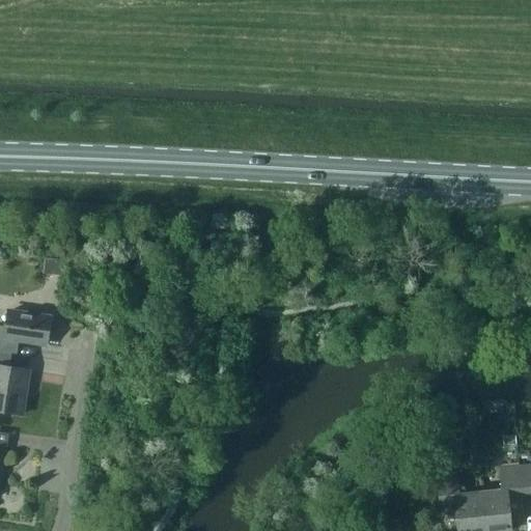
[(45,258),(44,274),(65,276),(66,260),(45,258)]
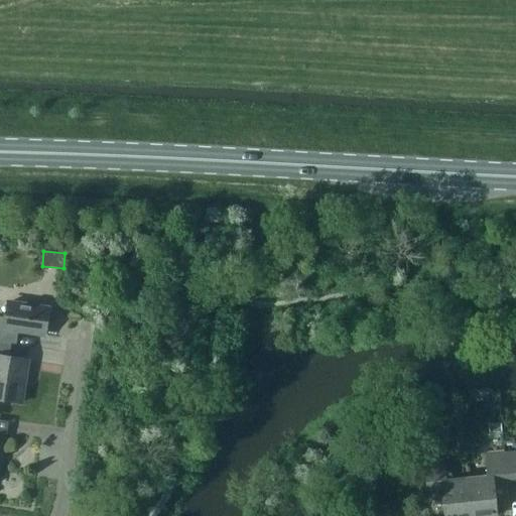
[(46,306),(31,304),(10,301),(8,317),(0,315),(0,341),(16,344),(17,331),(42,335),(46,306)]
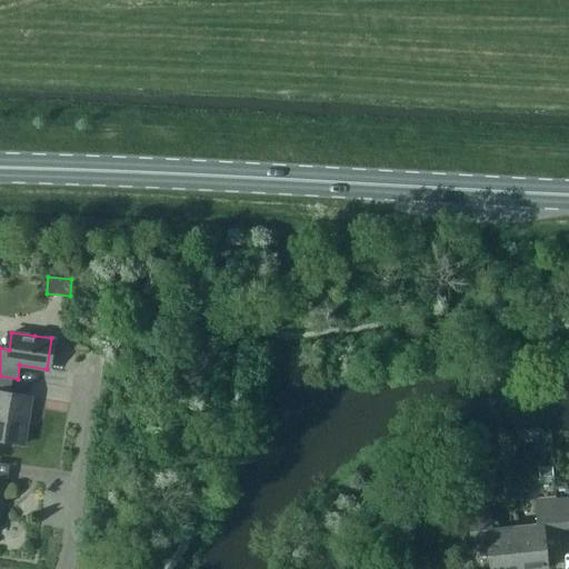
[(0,439),(25,443),(31,397),(10,393),(12,378),(0,376),(0,439)]
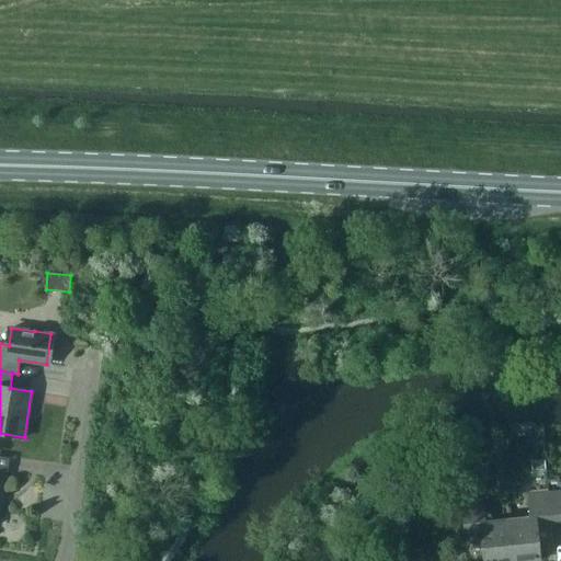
[(531,470),(545,469),(544,459),(530,460),(531,470)]
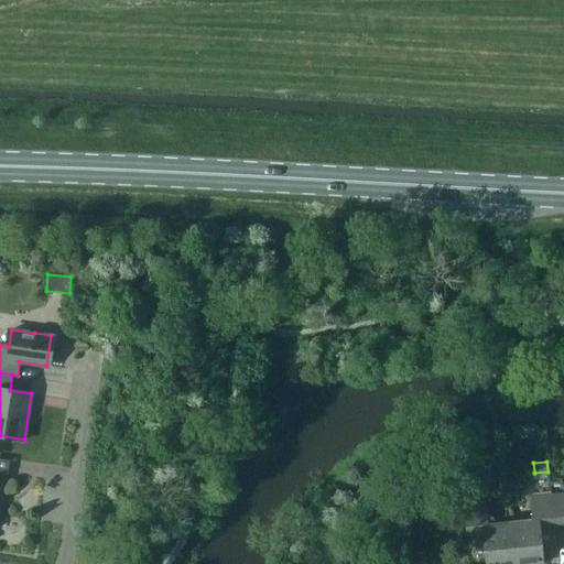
[(563,494),(551,496),(554,525),(563,523),(563,494)]
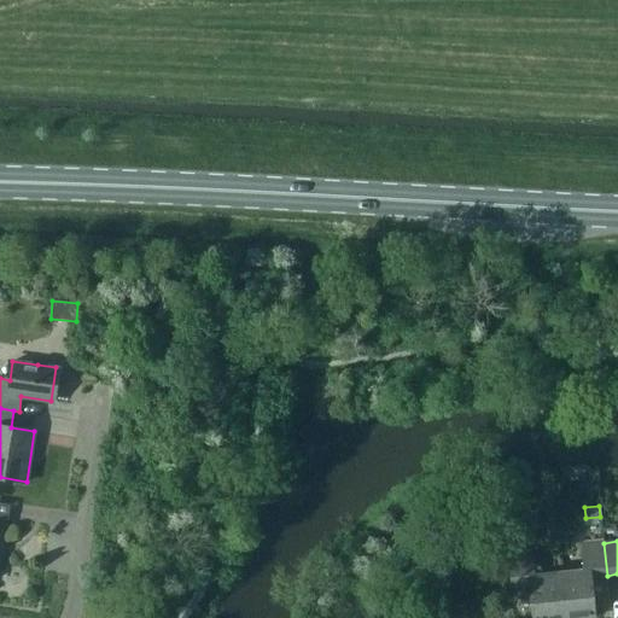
[(583,570),(559,572),(563,617),(581,617),(595,617),(590,577),(607,576),(604,543),(581,546),(583,570)]
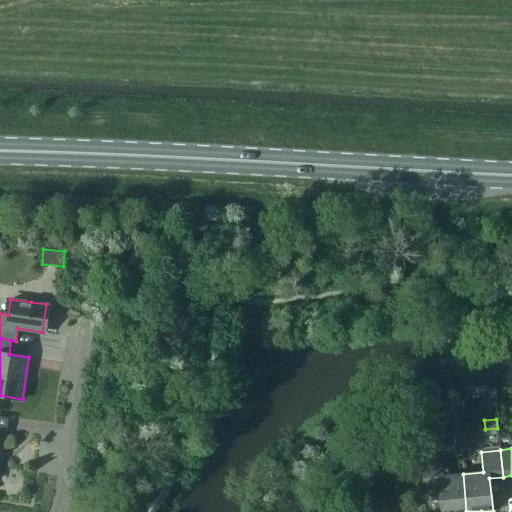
[(466,511),(463,474),(443,477),(441,457),(421,459),(424,486),(437,484),(440,511),(466,511)]
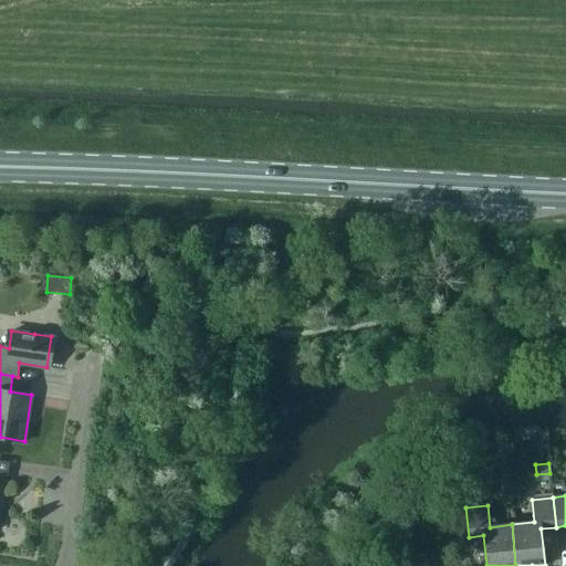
All buildings are outlined.
